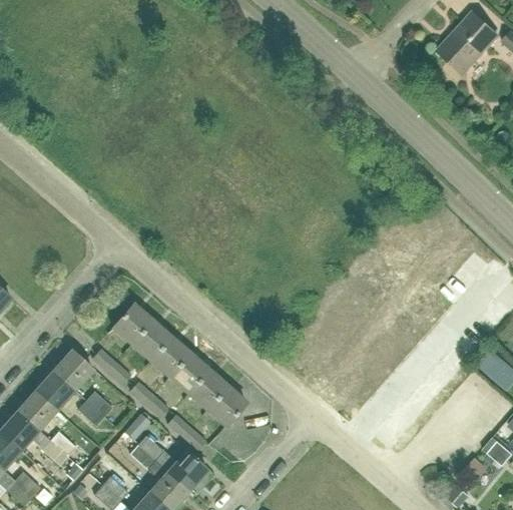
[(497,34),(471,11),(436,50),(461,73),(497,34)]
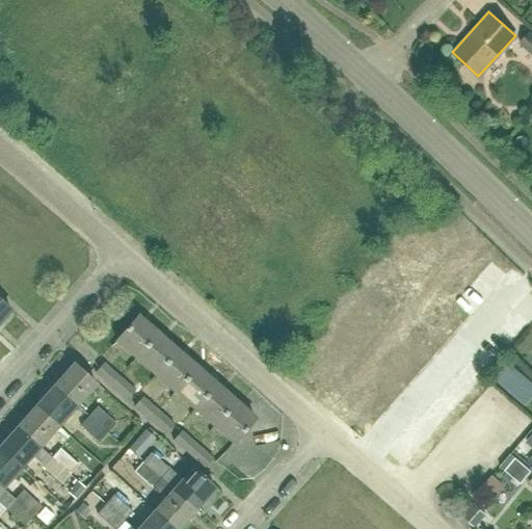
[(531,32),(529,30),(519,42),(531,53),(531,32)]
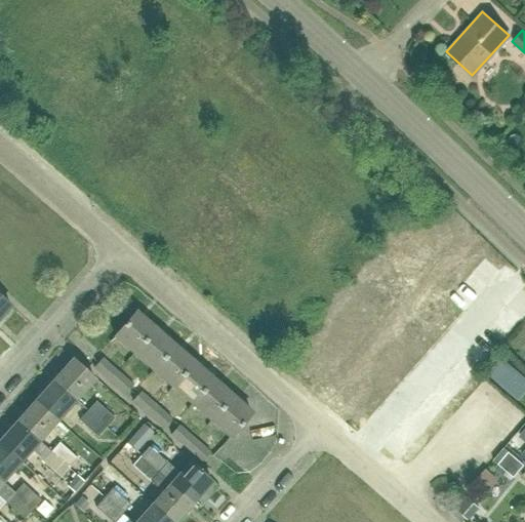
[(0,294),(0,314),(9,304),(0,294)]
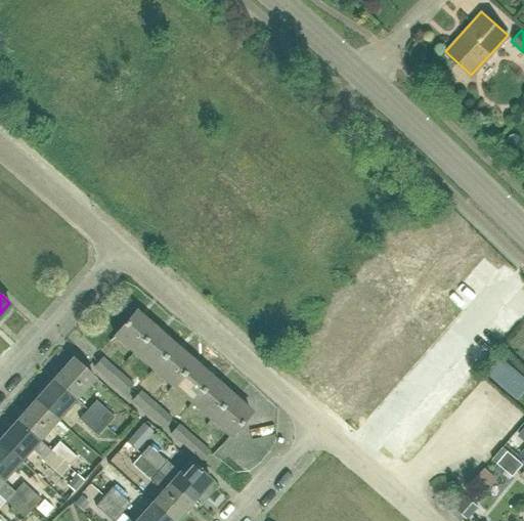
[(234,436),(258,408),(139,307),(115,335),(138,355),(133,362),(168,392),(174,384),(234,436)]
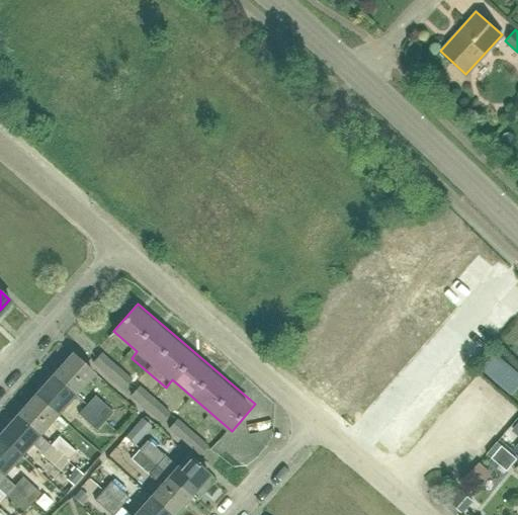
[(175,413),(140,380),(141,380),(106,350),(95,361),(165,424),(175,413)]
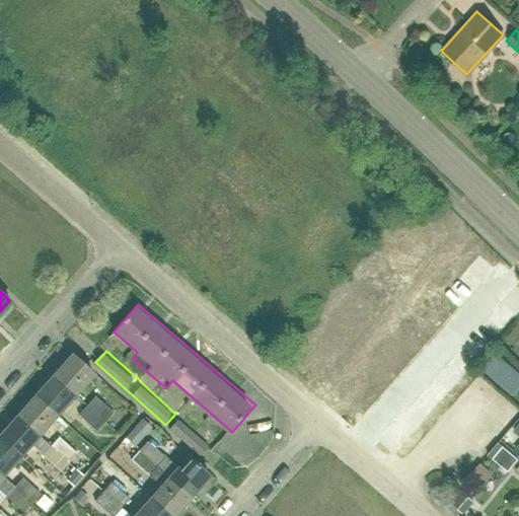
[(53,374),(74,393),(93,372),(71,353),(53,374)]
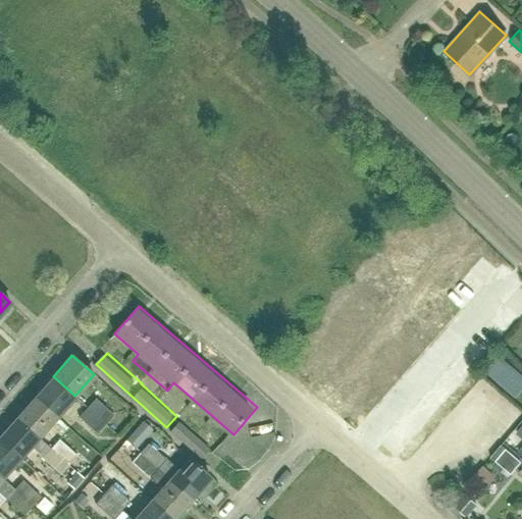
[(56,416),(74,396),(53,376),(35,397),(56,416)]
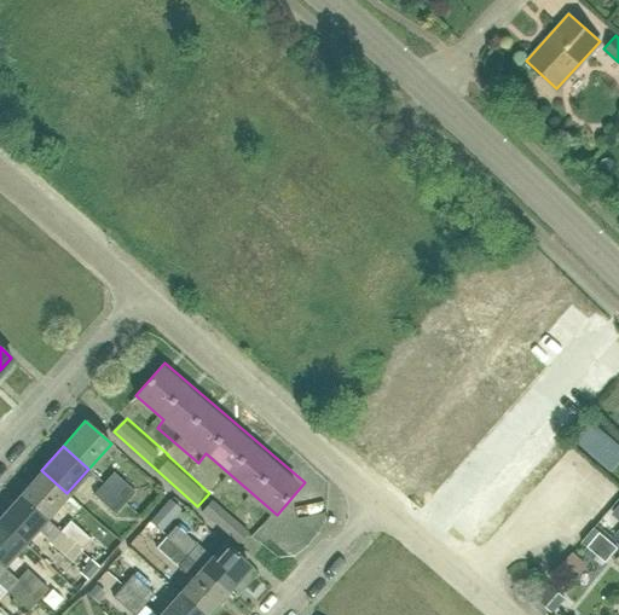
[(41,470),(19,494),(45,517),(67,493),(41,470)]
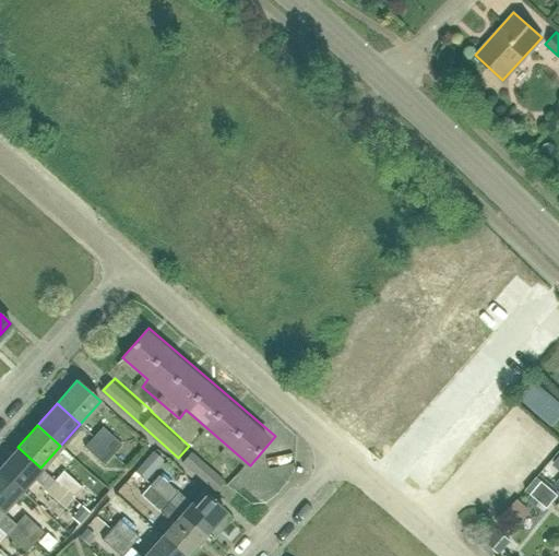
[(93,435),(111,452),(121,442),(102,425),(93,435)]
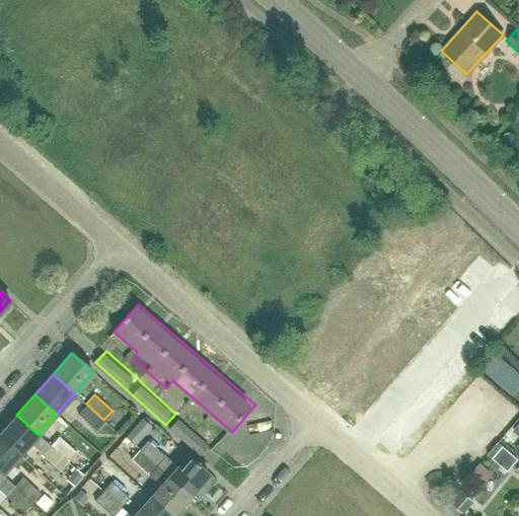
[(103,420),(86,403),(77,414),(95,430),(103,420)]
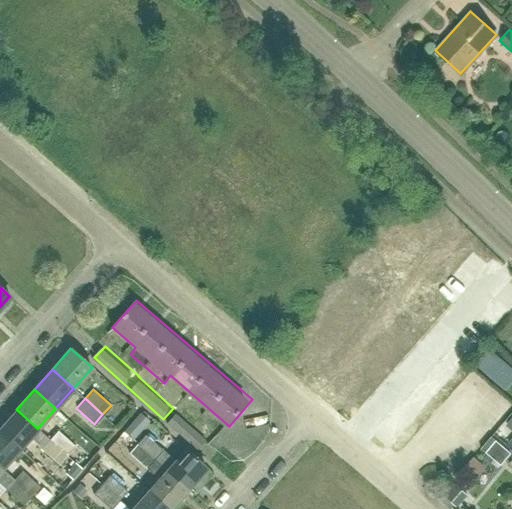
[(0,430),(19,448),(37,428),(16,409),(0,426),(0,430)]
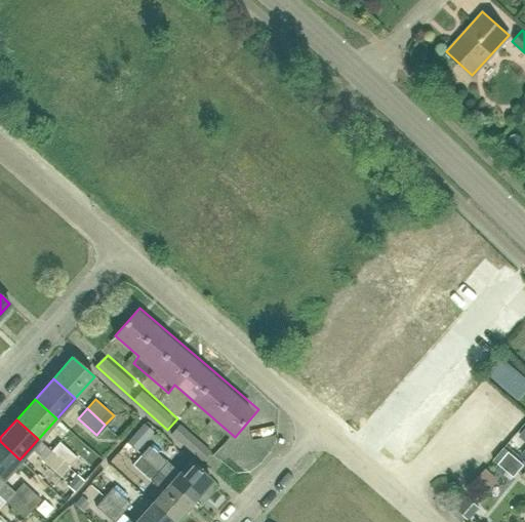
[(204,433),(217,442),(227,429),(213,419),(204,433)]
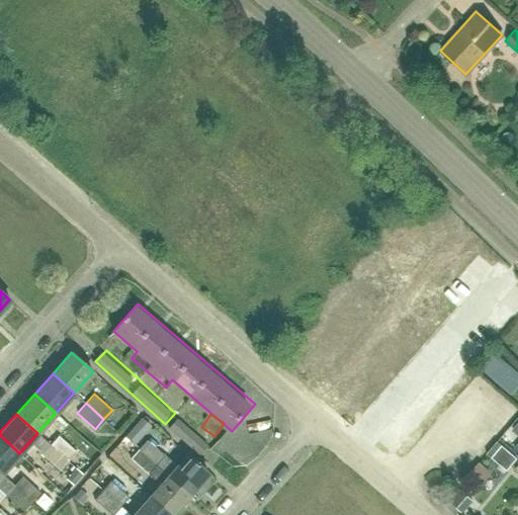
[(144,433),(135,425),(125,436),(135,444),(144,433)]
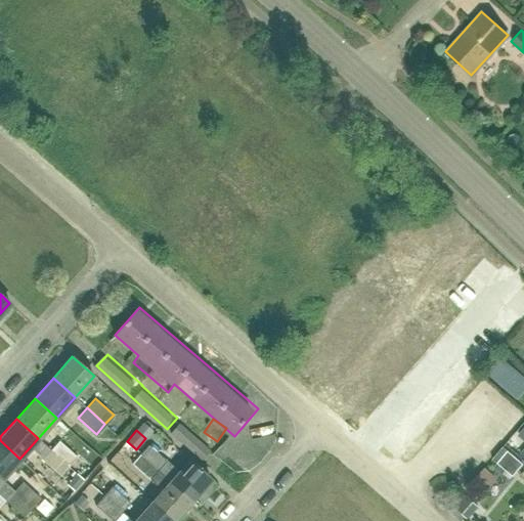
[(49,448),(69,466),(77,456),(58,439),(49,448)]
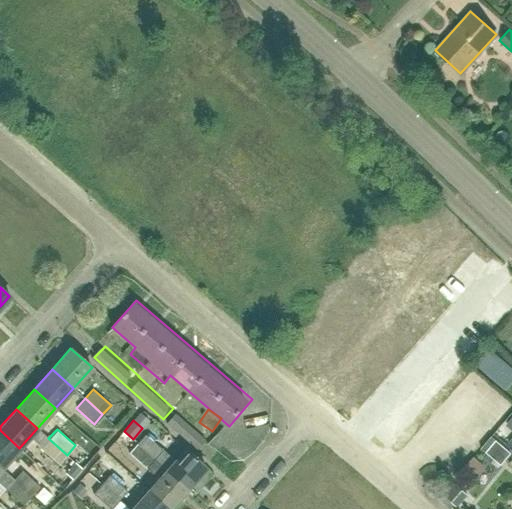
[(19,448),(0,430),(0,466),(30,494),(38,485),(21,470),(14,478),(2,467),(19,448)]
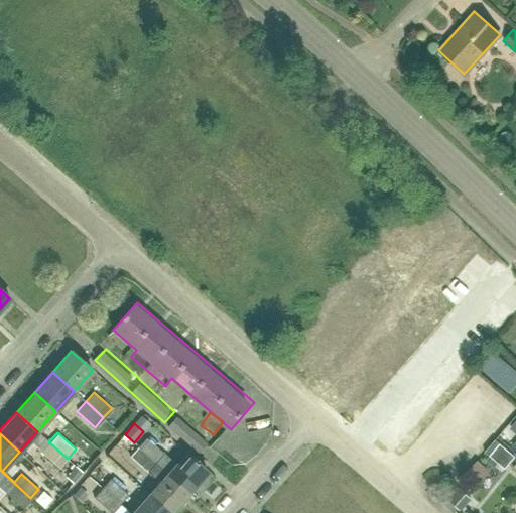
[(146,437),(138,446),(188,492),(207,472),(185,453),(175,464),(146,437)]
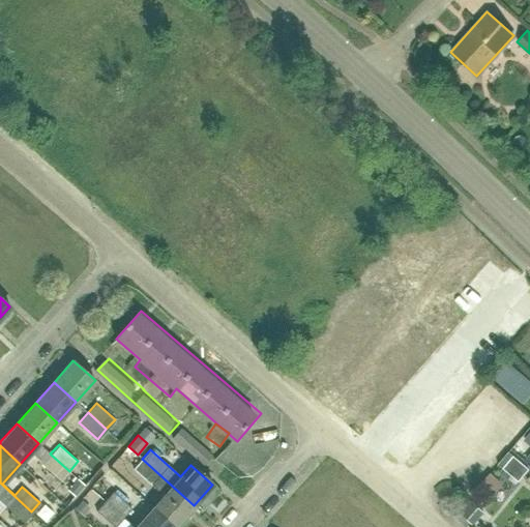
[(61,479),(69,471),(50,454),(42,463),(61,479)]
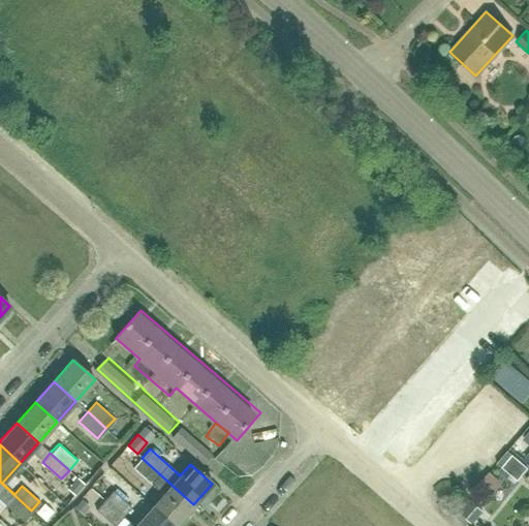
[(511,454),(501,466),(517,480),(527,467),(511,454)]
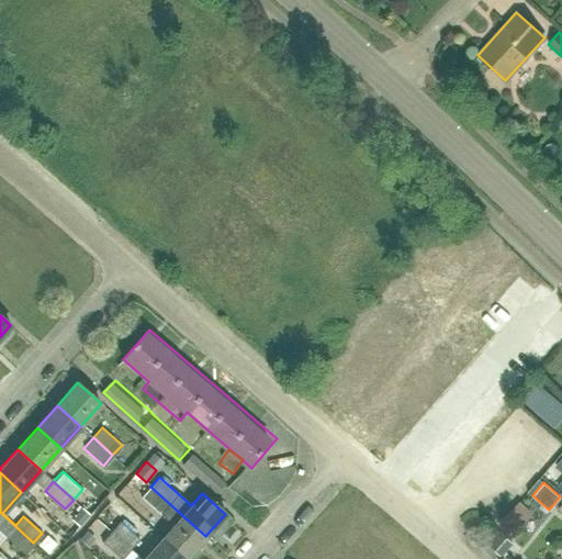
[(163,538),(186,558),(205,536),(150,487),(143,496),(175,525),(163,538)]
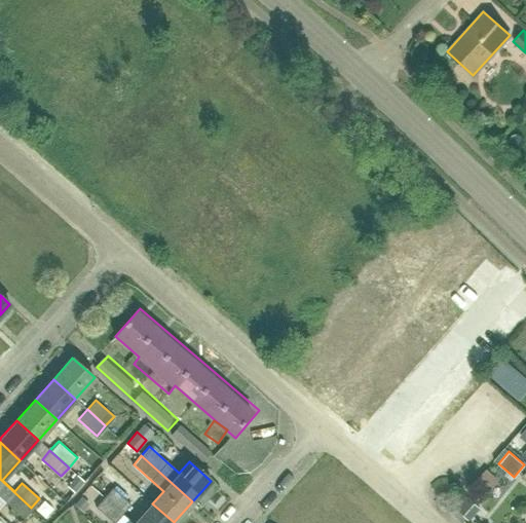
[(31,508),(0,479),(0,496),(23,517),(31,508)]
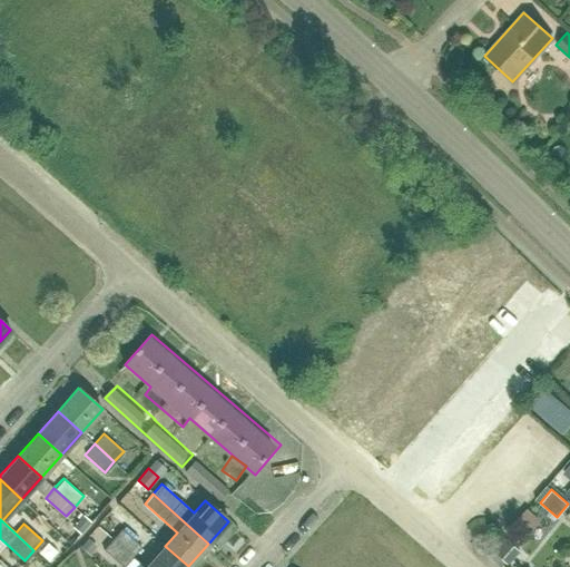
[(298,526),(283,544),(292,550),(306,534),(298,526)]
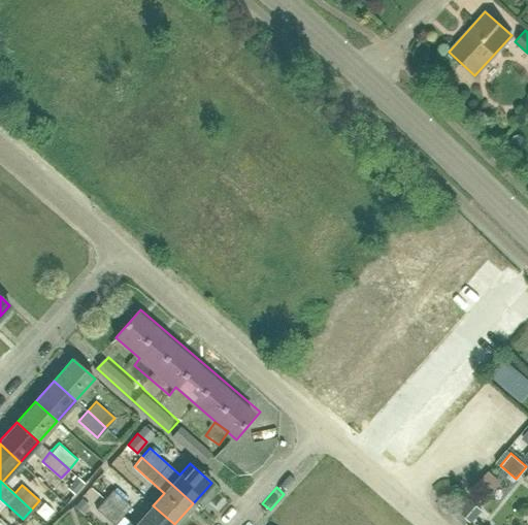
[(113,489),(104,499),(122,515),(130,505),(113,489)]
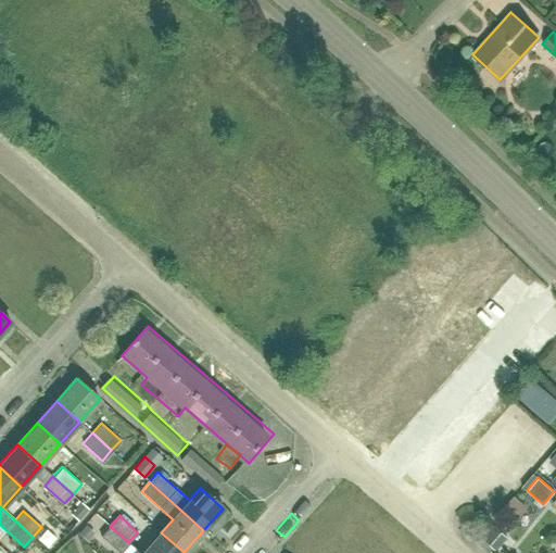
[(508,536),(492,523),(478,539),(493,552),(508,536)]
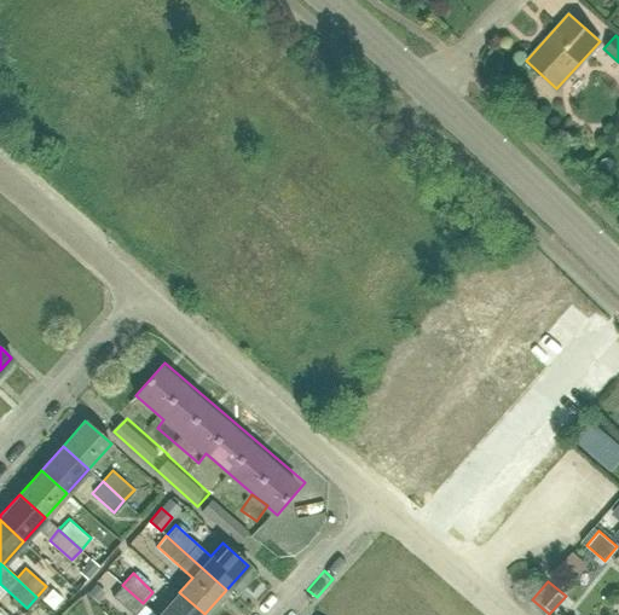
[(133,613),(143,603),(122,585),(113,595),(133,613)]
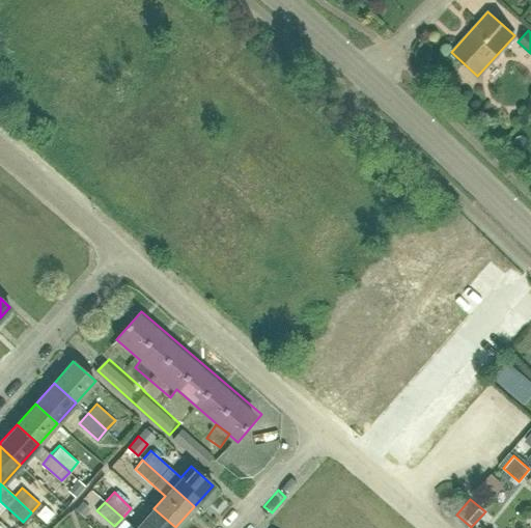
[(174,527),(175,527),(154,508),(135,527),(174,527)]
